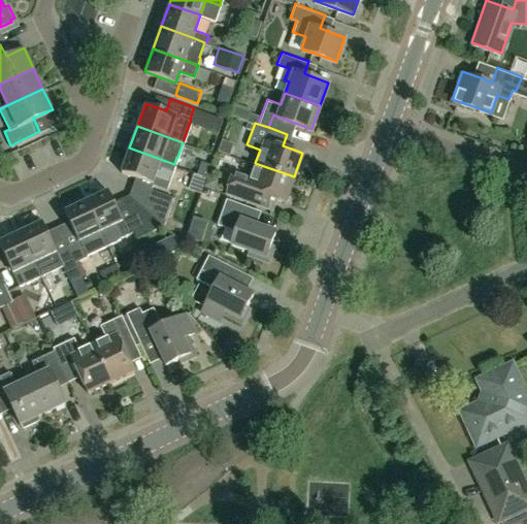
[(166,187),(174,164),(160,159),(129,148),(121,170),(166,187)]
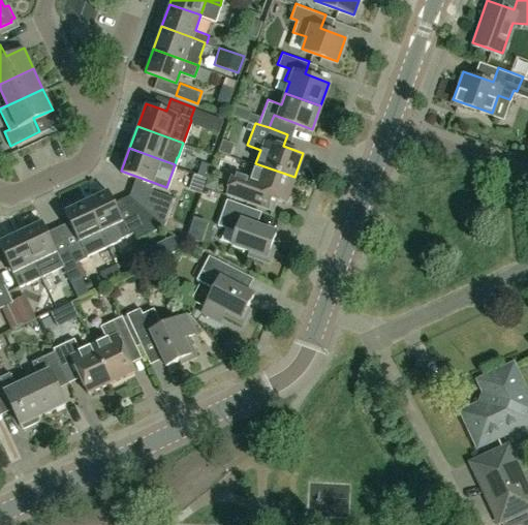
[(207,176),(211,163),(202,159),(196,173),(207,176)]
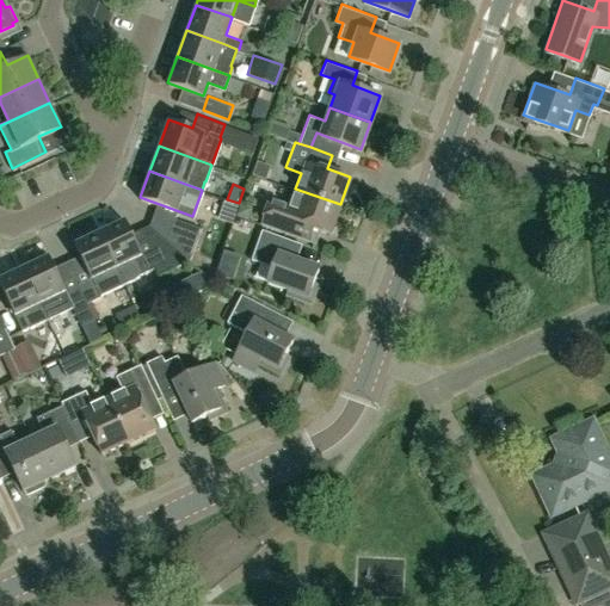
[(308,240),(313,227),(330,233),(340,204),(295,189),(289,205),(267,197),(260,217),(262,217),(260,222),(308,240)]
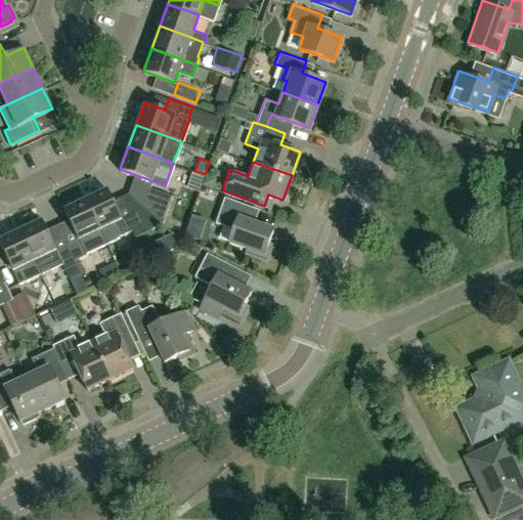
[(142,204),(162,222),(172,195),(148,186),(142,204)]
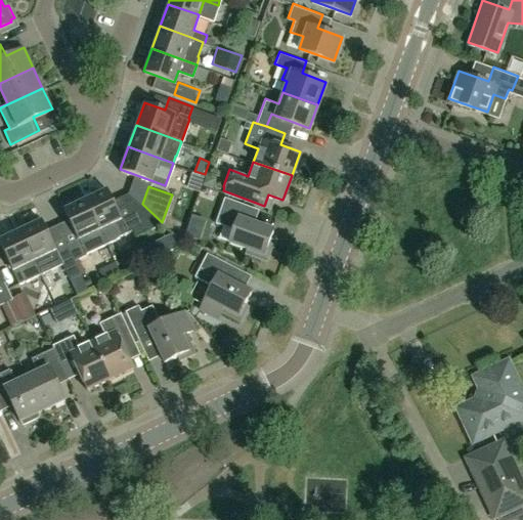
[(85,198),(105,242),(115,239),(120,233),(127,230),(106,187),(85,198)]
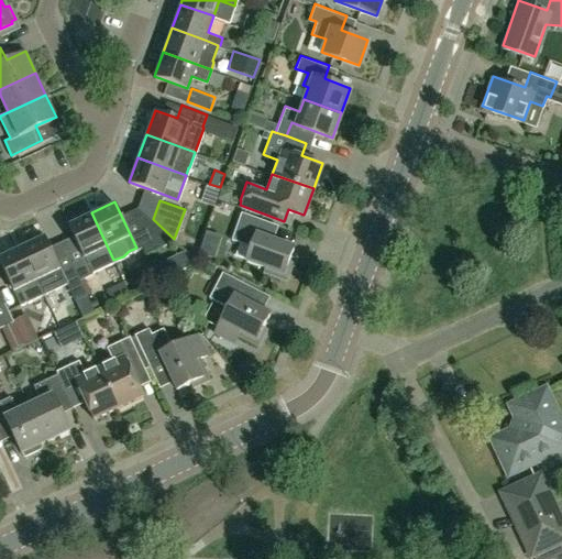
[(285,278),(291,260),(288,259),(293,245),(263,234),(268,220),(241,210),(231,238),(251,244),(245,259),(264,265),(263,271),(285,278)]
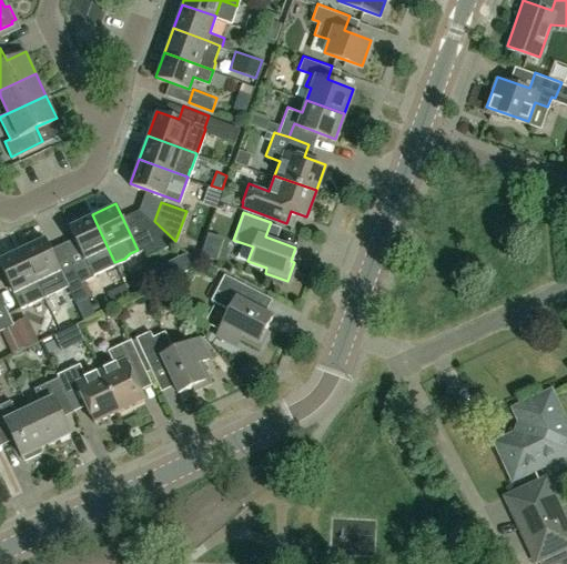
[(93,273),(114,262),(92,214),(69,225),(83,257),(71,262),(74,268),(84,291),(89,289),(84,279),(93,274),(93,273)]
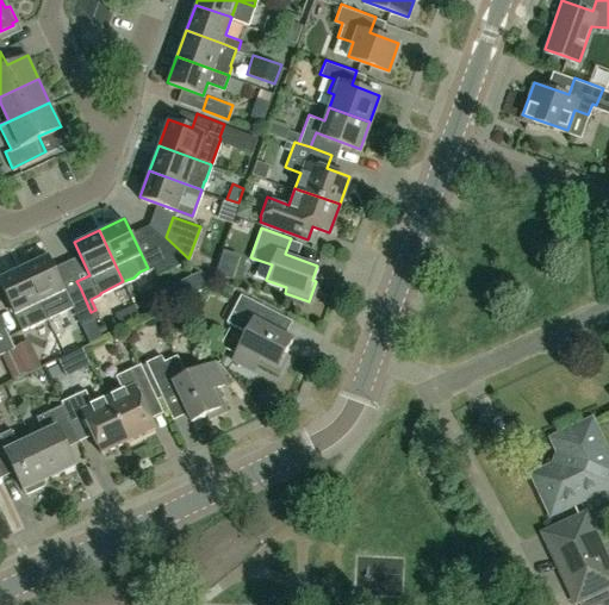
[(156,273),(188,259),(166,237),(145,250),(156,273)]
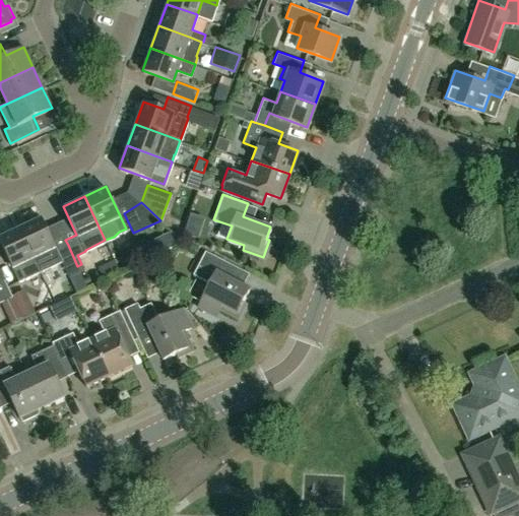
[(77,266),(68,245),(57,250),(41,216),(19,227),(41,268),(61,259),(69,275),(79,270),(77,266)]
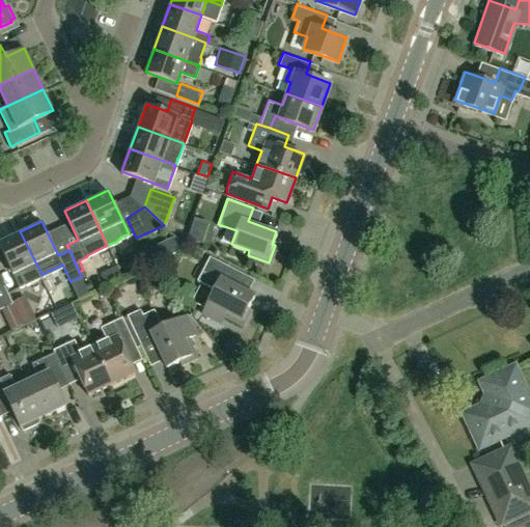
[(0,246),(19,285),(42,274),(20,231),(0,241),(0,246)]
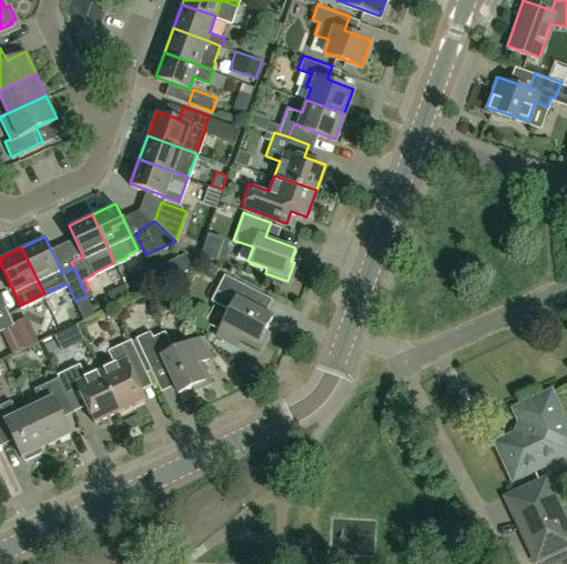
[(257,349),(269,329),(265,328),(272,314),(243,300),(250,285),(224,272),(210,299),(230,309),(216,333),(235,343),(238,339),(257,349)]
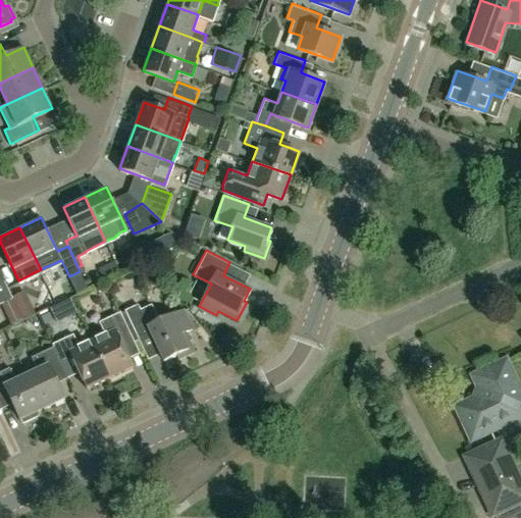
[(0,301),(11,296),(0,270),(0,301)]
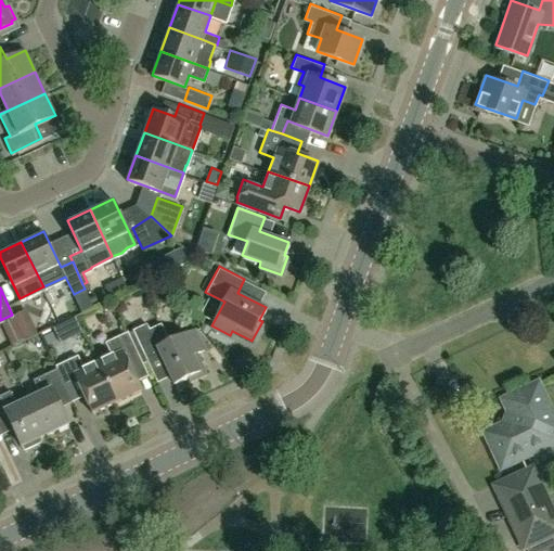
[(127,330),(142,361),(160,353),(174,382),(187,375),(189,379),(208,370),(198,349),(204,347),(195,329),(169,341),(160,321),(149,327),(146,321),(127,330)]
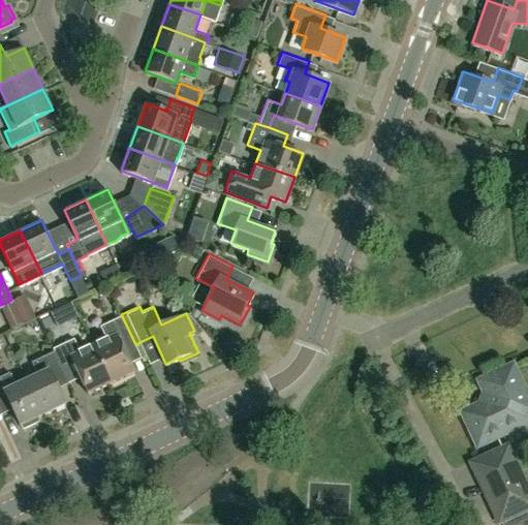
[(135,344),(121,314),(100,325),(105,337),(93,343),(111,380),(133,370),(124,349),(135,344)]
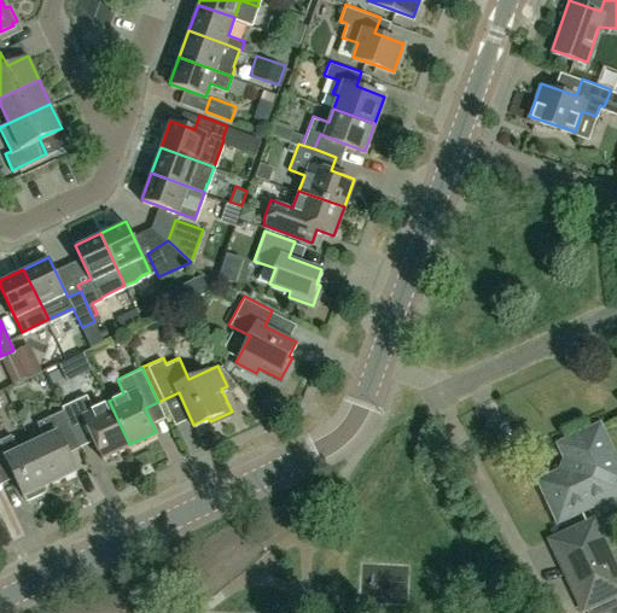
[(129,444),(109,401),(93,408),(86,392),(62,404),(63,408),(76,437),(79,441),(91,435),(102,457),(129,444)]
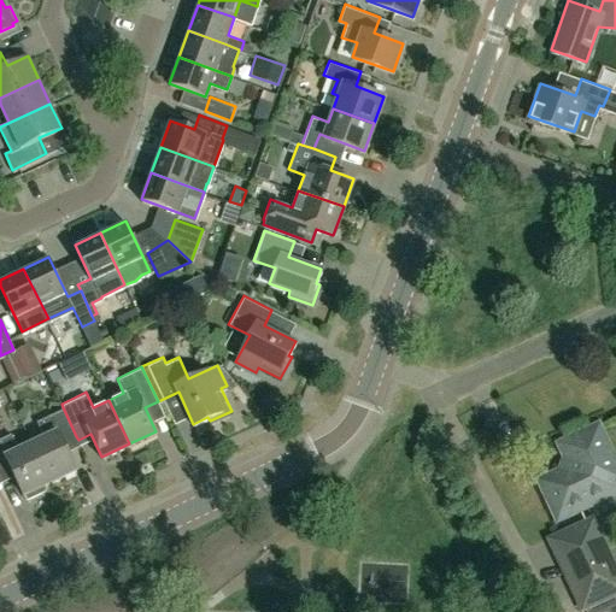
[(63,442),(76,436),(63,407),(36,419),(44,435),(30,441),(50,481),(76,469),(63,442)]
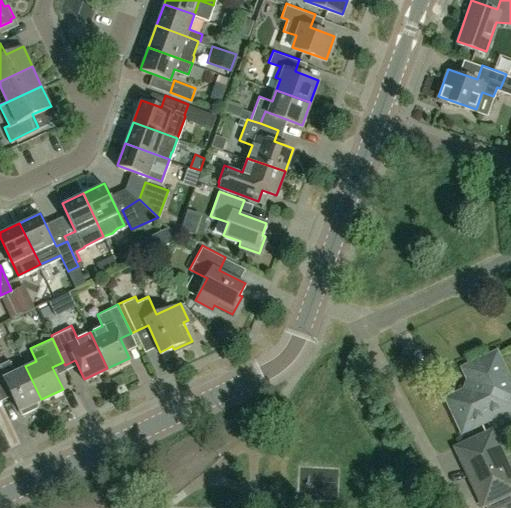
[(463,426),(510,403),(510,387),(495,353),(466,367),(474,386),(449,398),(463,426)]
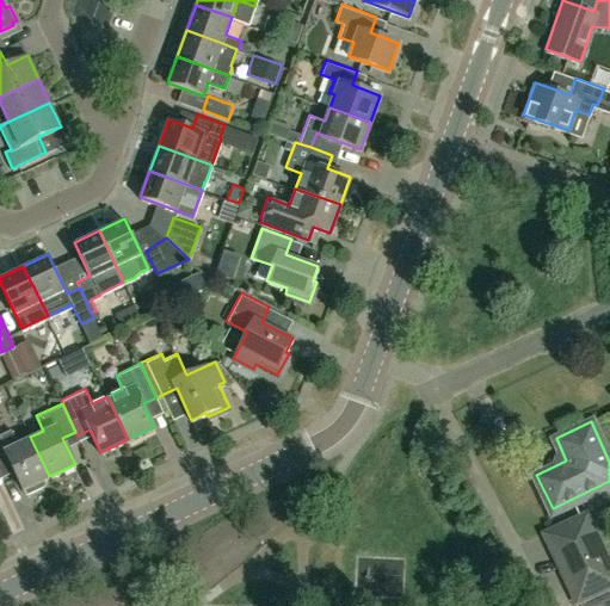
[(49,476),(30,437),(18,443),(11,427),(0,432),(0,467),(11,462),(23,488),(24,488),(26,492),(42,484),(39,481),(49,476)]
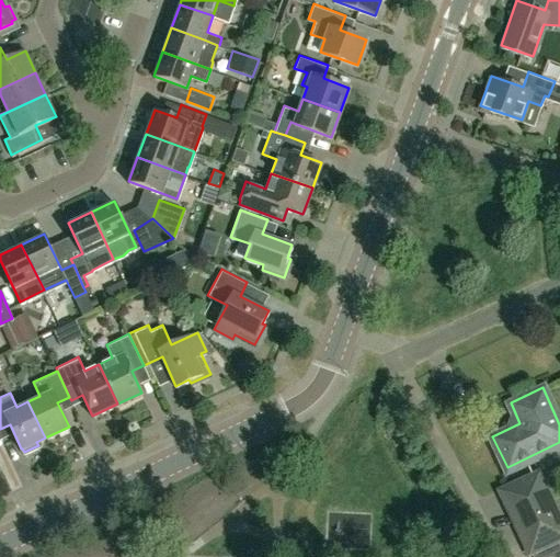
[(502,490),(533,556),(547,556),(550,556),(559,556),(559,545),(556,537),(559,534),(559,520),(538,474),(502,490)]
